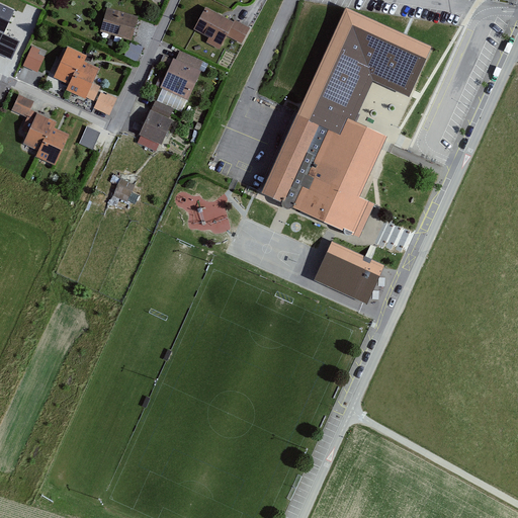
[(0,30),(4,32),(14,10),(0,3),(0,30)]
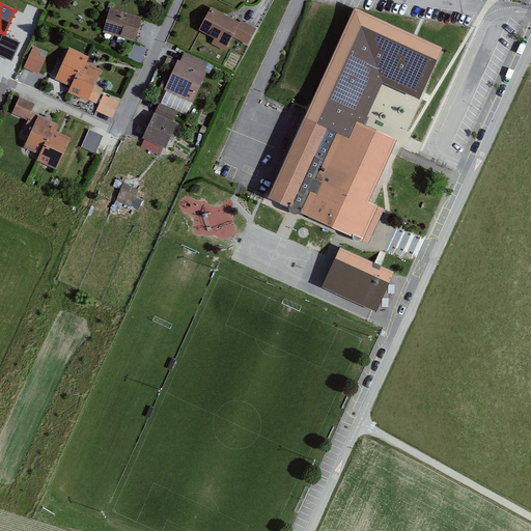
[(212,44),(225,51),(231,38),(232,36),(240,22),(230,17),(228,16),(212,7),(199,30),(201,31),(215,38),(212,44)]
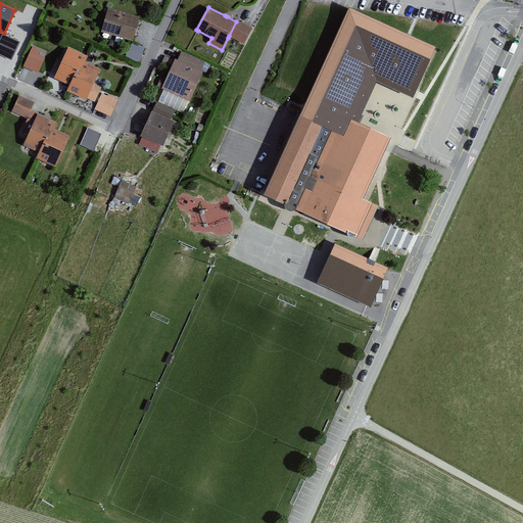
[(139,18),(140,16),(108,8),(104,21),(102,31),(101,32),(133,41),(139,18)]
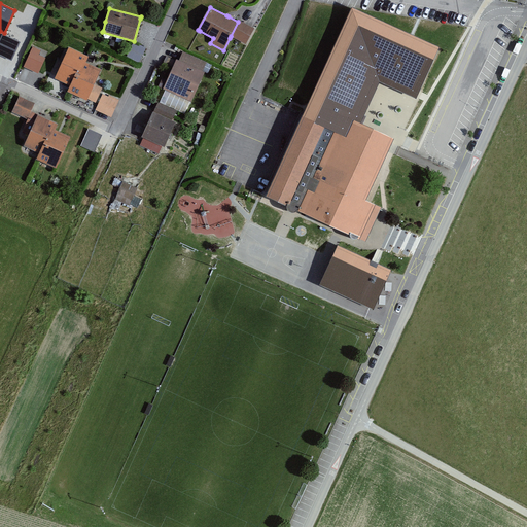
[(370,225),(377,209),(364,204),(394,139),(362,125),(381,83),(416,99),(420,91),(440,47),(414,35),(413,35),(411,34),(352,8),(309,106),(268,196),(293,207),(362,239),(370,225)]
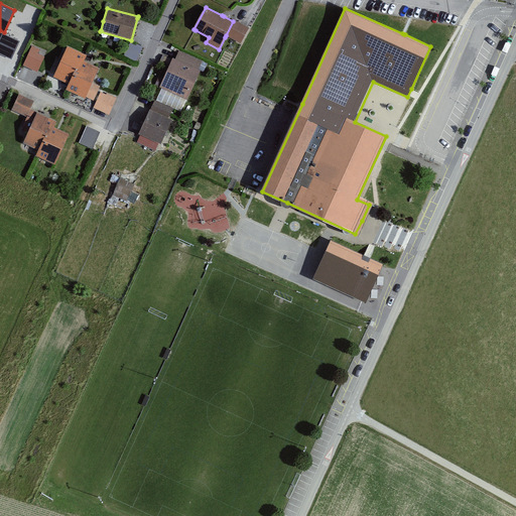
[(234,20),(233,21),(226,35),(241,43),(249,28),(244,25),(234,20)]
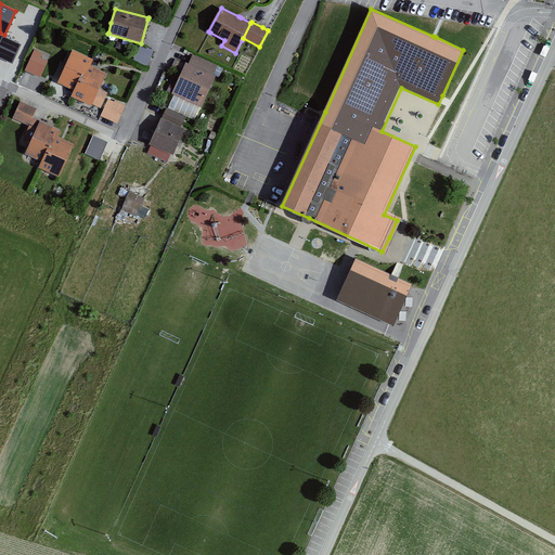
[(0,43),(0,57),(12,63),(21,44),(3,36),(0,43)]
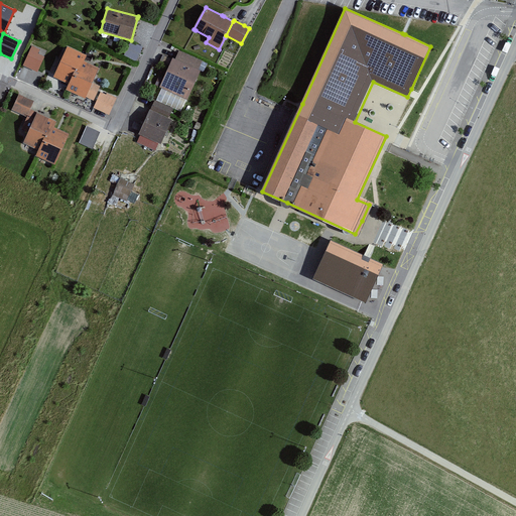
[(136,62),(143,46),(130,41),(124,56),(136,62)]
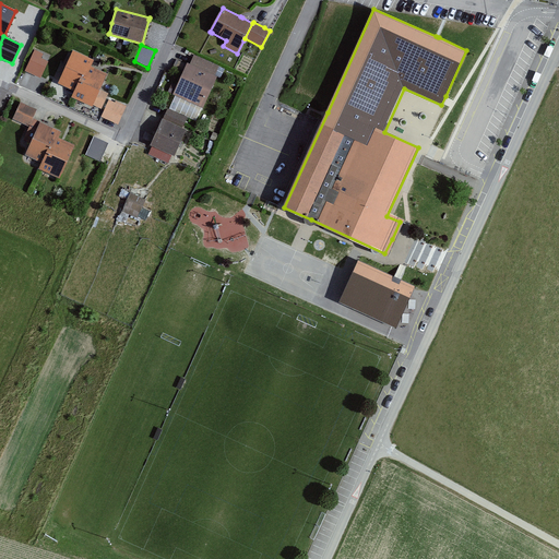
[(35,49),(25,71),(33,74),(40,78),(42,76),(48,61),(42,58),(44,54),(35,49)]
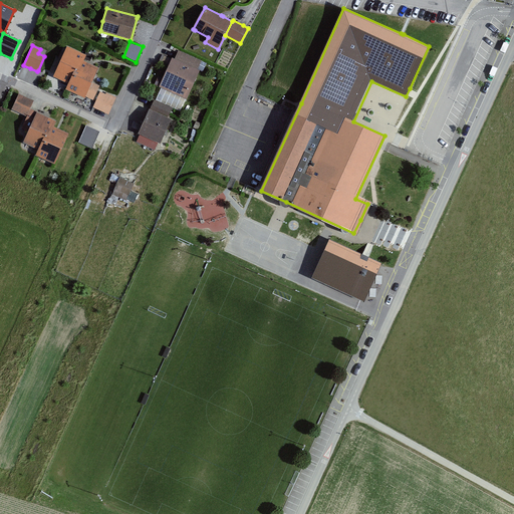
[(74,71),(77,72),(83,61),(85,55),(66,46),(52,77),(68,84),(74,71)]
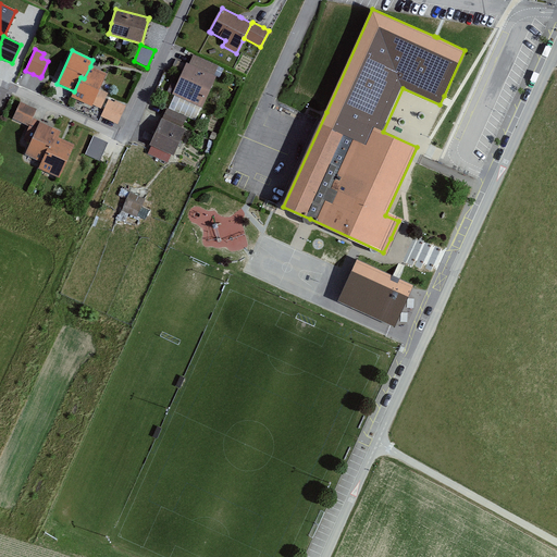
[(189,64),(186,63),(173,94),(202,108),(217,76),(214,75),(214,74),(219,66),(219,65),(194,54),(190,60),(189,64)]
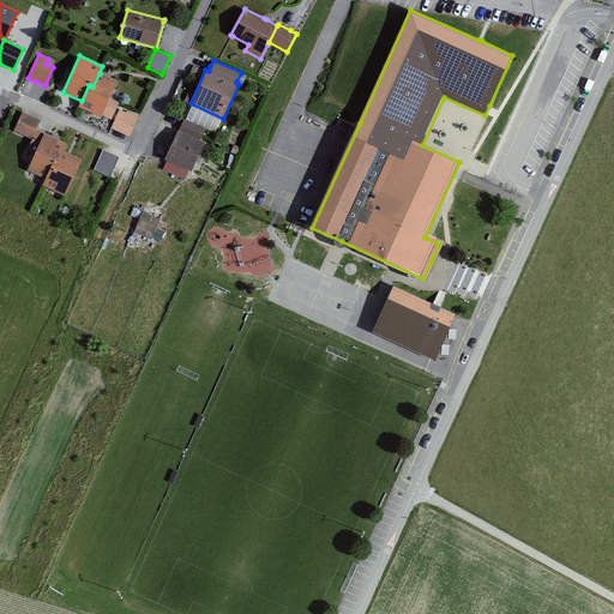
[(102,115),(112,120),(119,103),(109,98),(118,82),(100,73),(92,86),(89,85),(82,101),(78,107),(82,108),(101,118),(102,115)]
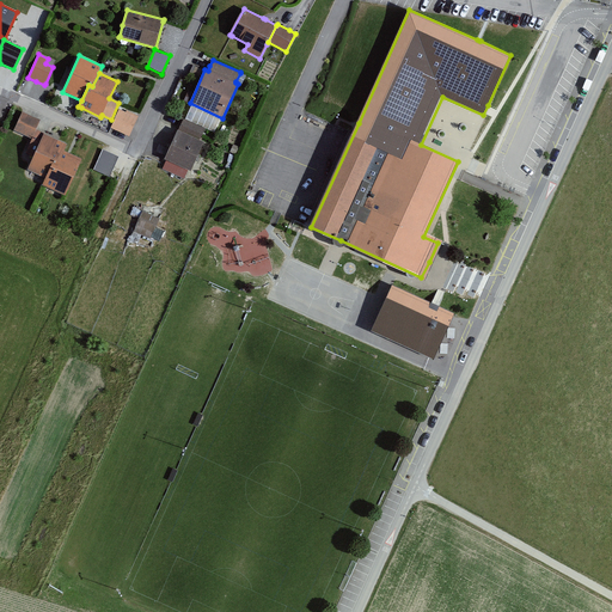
[(246,77),(240,73),(236,81),(242,85),(246,77)]
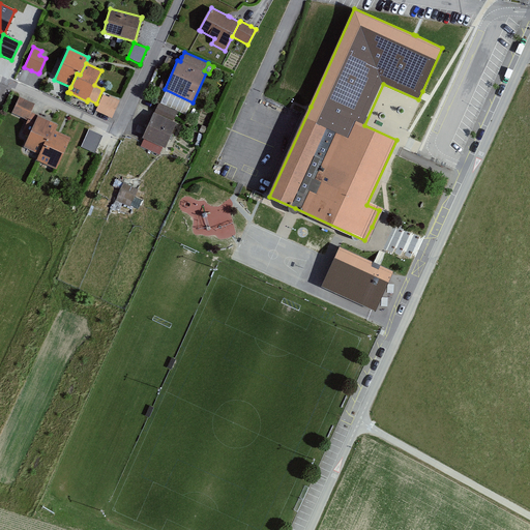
[(116,110),(120,100),(110,95),(109,97),(104,95),(96,111),(112,118),(116,110)]
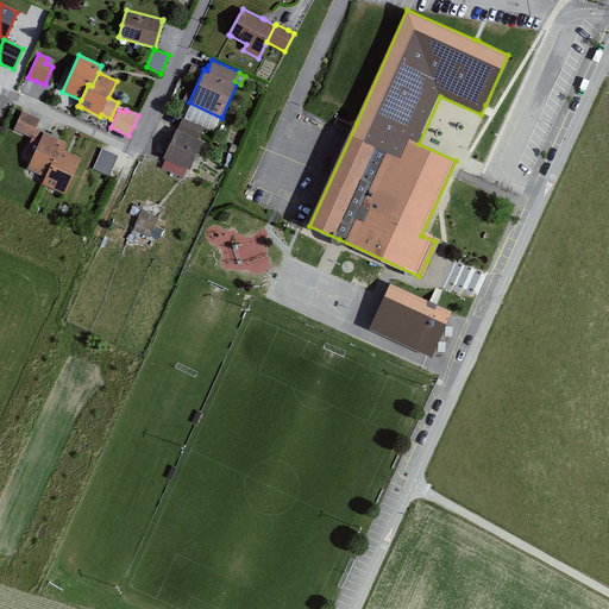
[(31,115),(23,112),(14,130),(32,138),(36,129),(41,120),(31,115)]
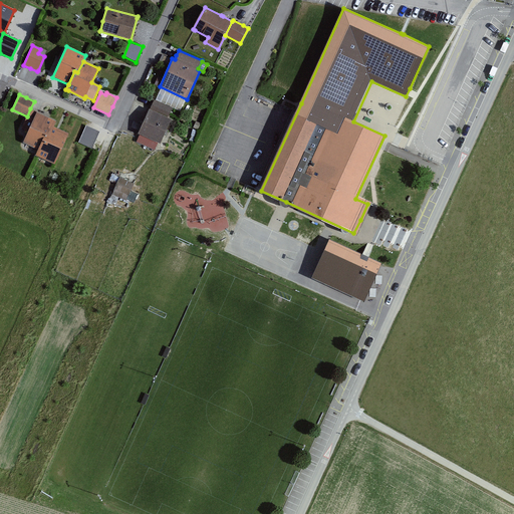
[(173,107),(155,99),(150,109),(169,117),(170,113),(173,107)]
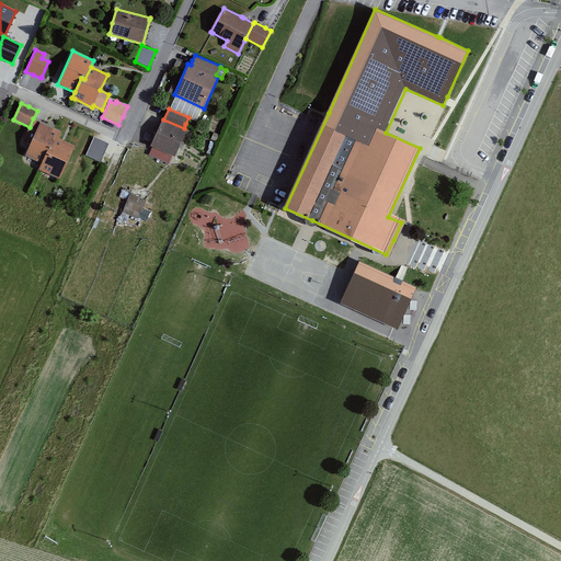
[(31,144),(25,156),(42,163),(48,149),(53,151),(59,138),(63,132),(33,118),(30,127),(23,140),(31,144)]
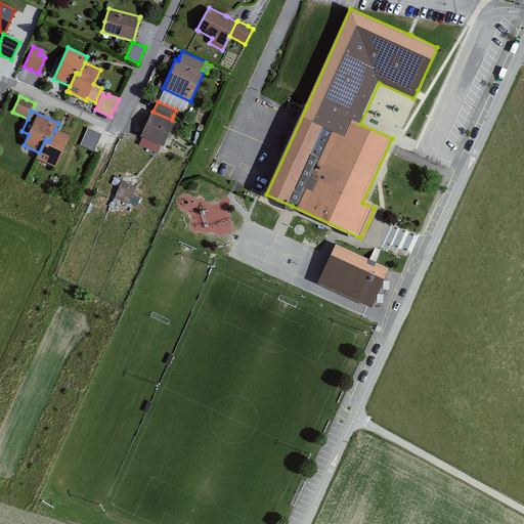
[(153,112),(141,136),(164,146),(175,122),(172,120),(153,112)]
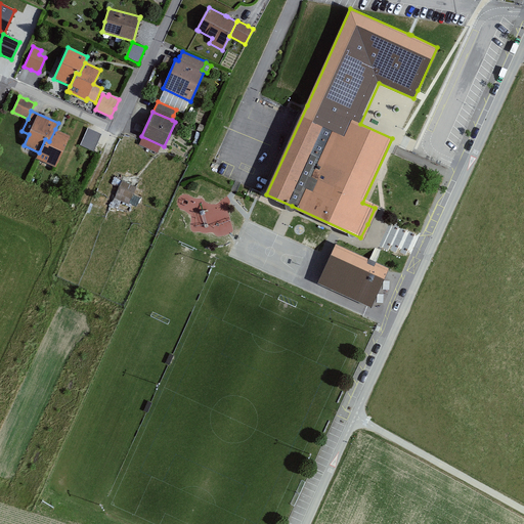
[(95,131),(88,128),(80,145),(94,151),(101,134),(95,131)]
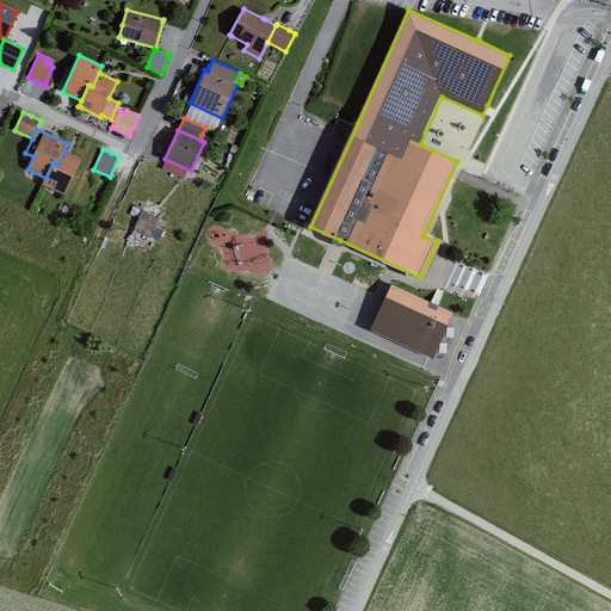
[(53,162),(45,178),(42,185),(66,196),(82,159),(68,153),(65,150),(57,165),(53,162)]
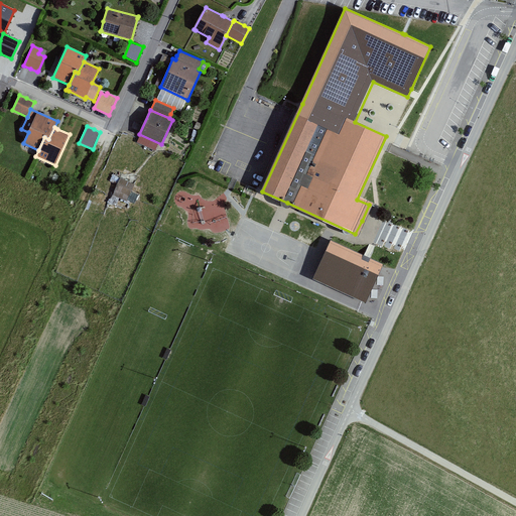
[(106,209),(113,195),(130,202),(138,182),(123,175),(129,162),(110,153),(87,200),(106,209)]
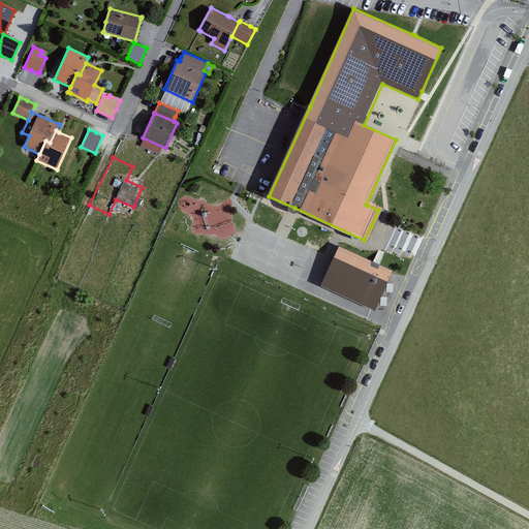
[(371,310),(373,311),(391,274),(392,271),(379,266),(376,263),(373,262),(339,247),(320,287),(371,310)]
